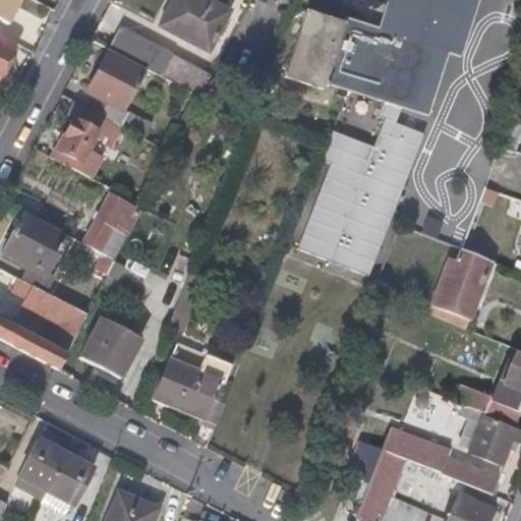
[(0,0),(0,20),(8,24),(20,0),(0,0)]
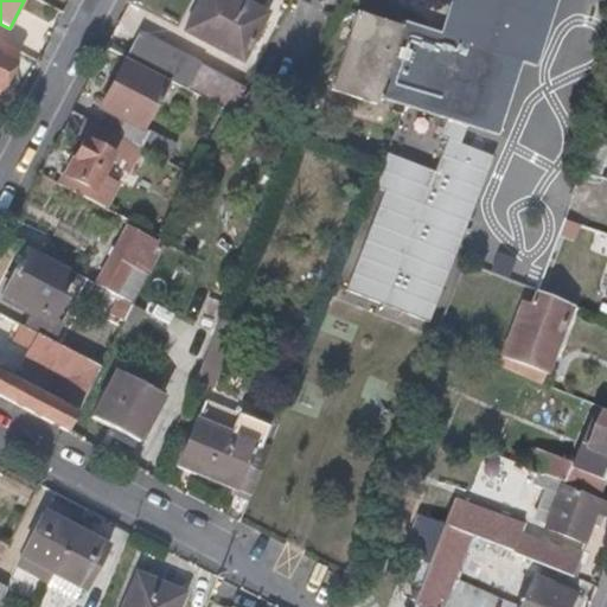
[(238,61),(262,13),(238,0),(200,0),(184,33),(238,61)]
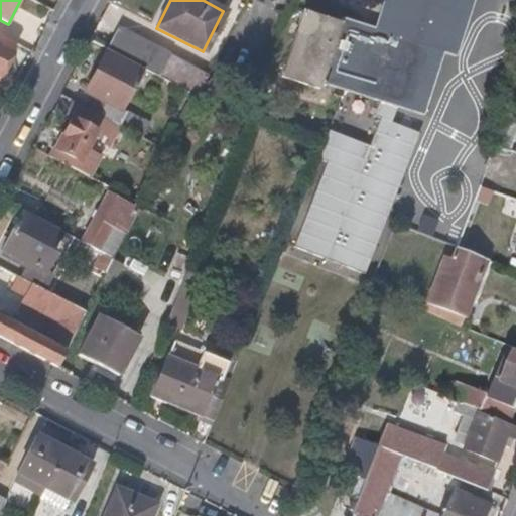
[(331,129),(326,142),(318,158),(328,161),(294,246),(366,274),(420,133),(392,122),(398,107),(424,116),(443,53),(457,58),(474,0),(383,0),(380,12),(375,28),(343,19),(342,23),(319,16),(300,10),(280,79),(320,91),(323,86),(381,103),(376,117),(384,119),(373,147),(331,129)]
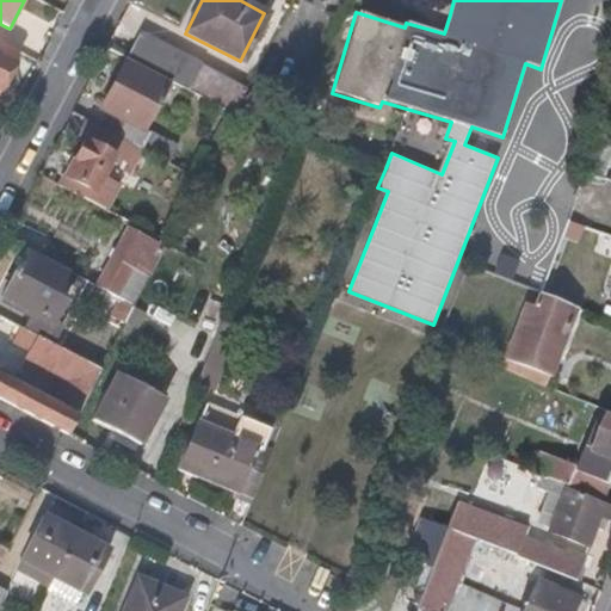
[(152,74),(162,80),(176,54),(141,36),(127,61),(152,74)]
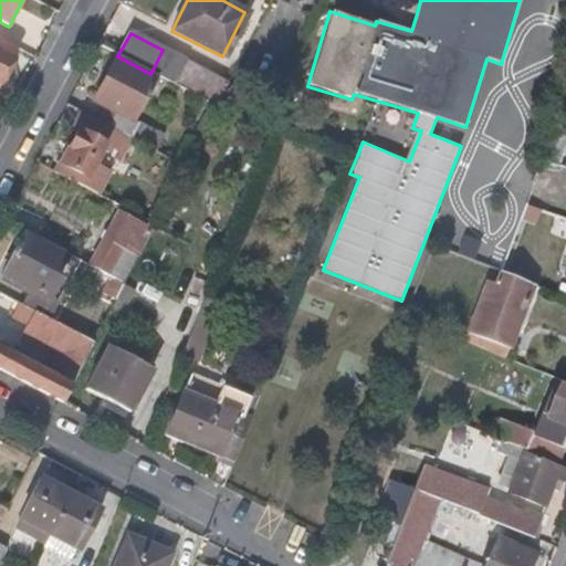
[(0,81),(16,52),(0,43),(0,81)]
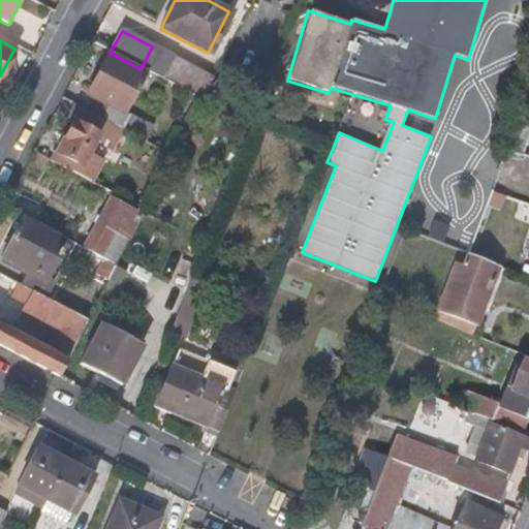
[(146,72),(203,102),(205,96),(213,80),(152,47),(141,69),(146,72)]
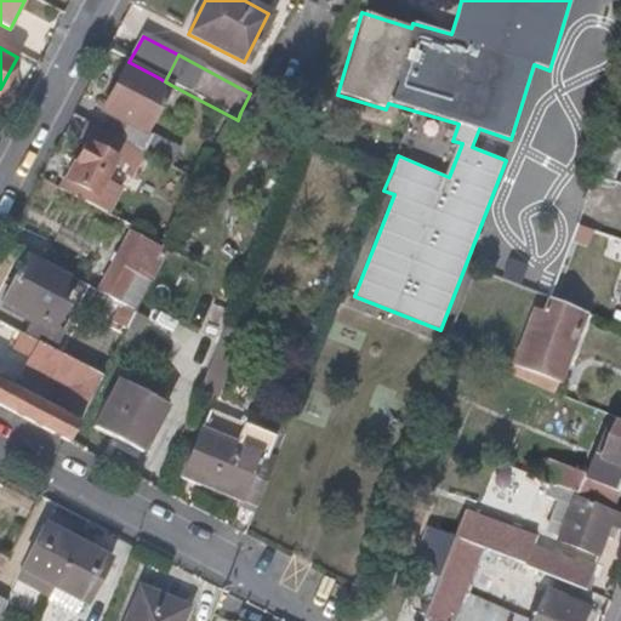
[(146,135),(171,85),(165,81),(154,75),(152,79),(127,66),(103,113),(115,119),(123,123),(115,138),(141,152),(148,136),(146,135)]
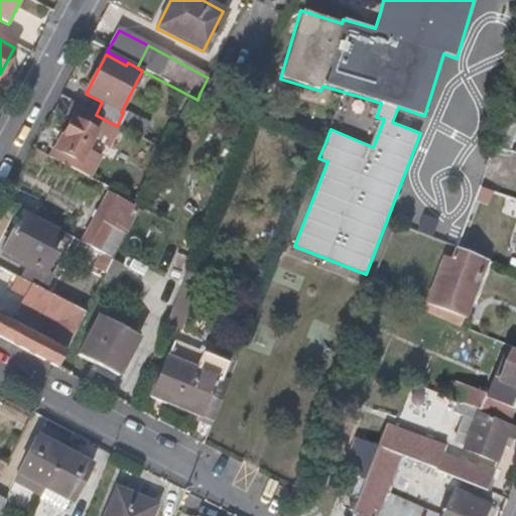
[(208,78),(200,94),(216,103),(224,86),(208,78)]
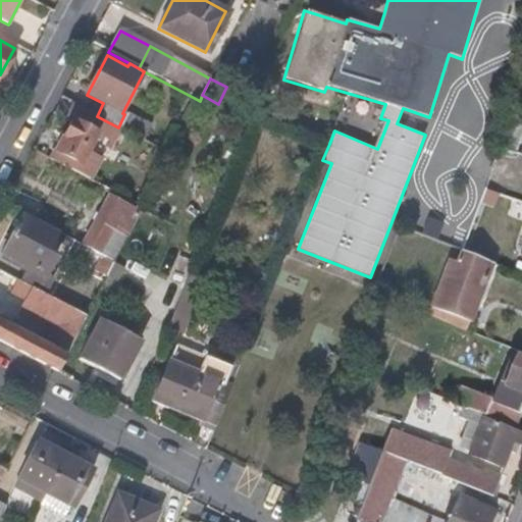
[(362,125),(367,101),(346,96),(340,120),(362,125)]
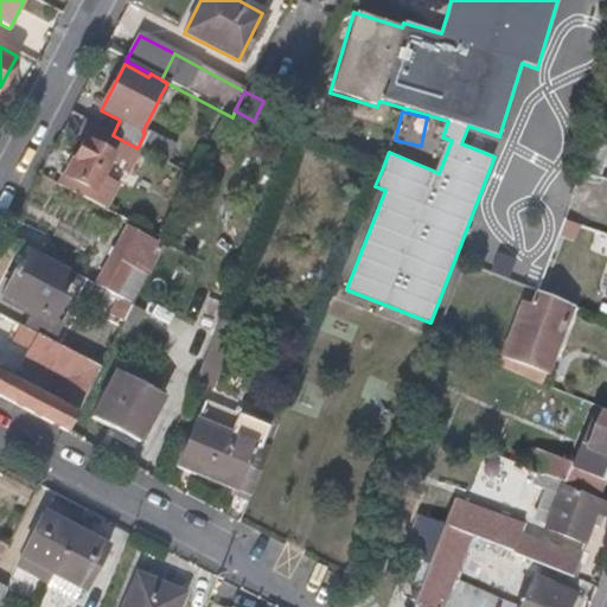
[(106,132),(113,135),(120,120),(113,116),(106,132)]
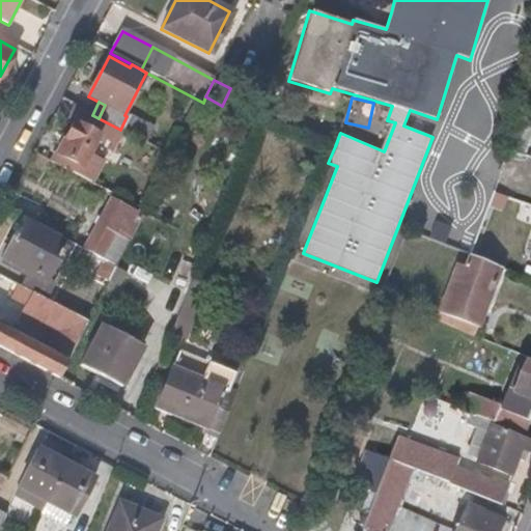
[(81,109),(73,105),(64,122),(72,127),(81,109)]
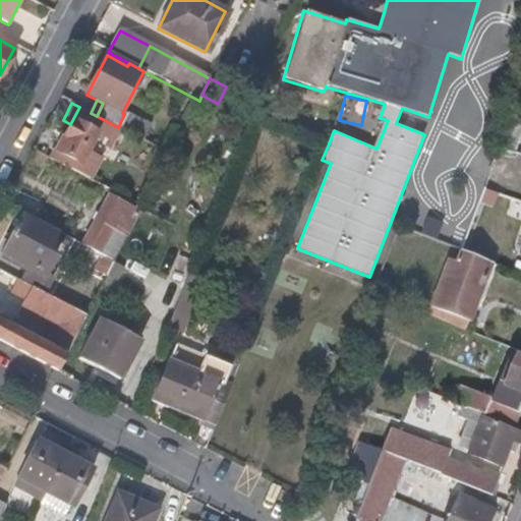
[(520,106),(515,106),(498,154),(520,156),(520,106)]
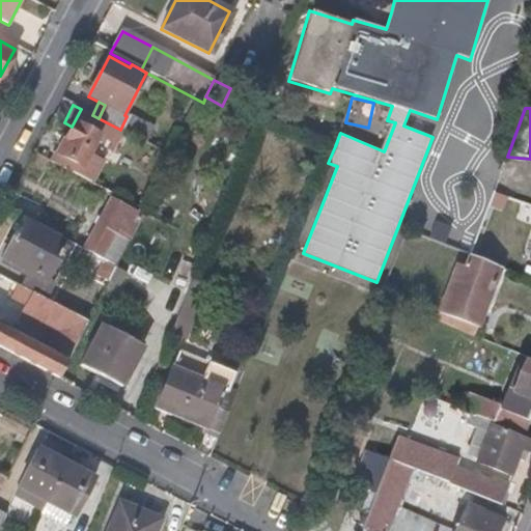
[(98,174),(120,130),(99,118),(92,115),(81,109),(72,127),(57,155),(98,174)]
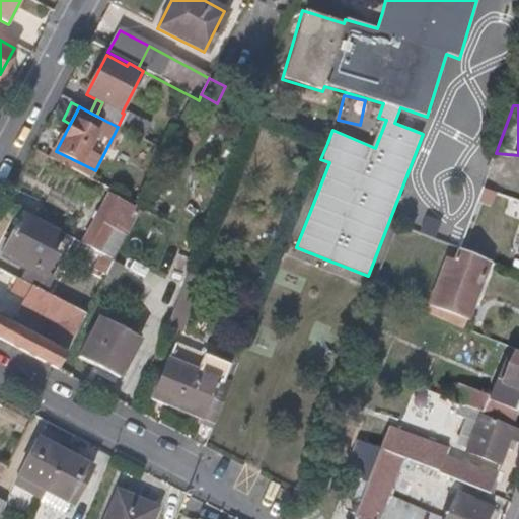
[(147,126),(124,114),(118,127),(141,139),(147,126)]
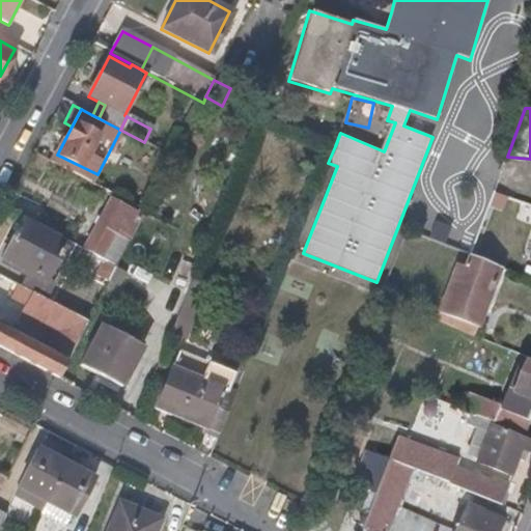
[(57,155),(53,163),(93,184),(98,174),(57,155)]
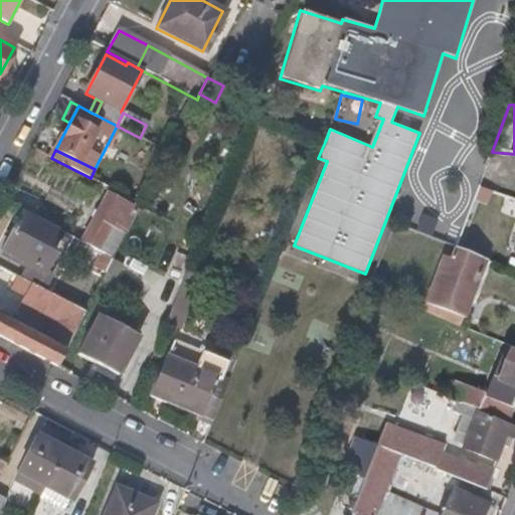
[(100,253),(113,260),(141,205),(106,186),(76,241),(100,253)]
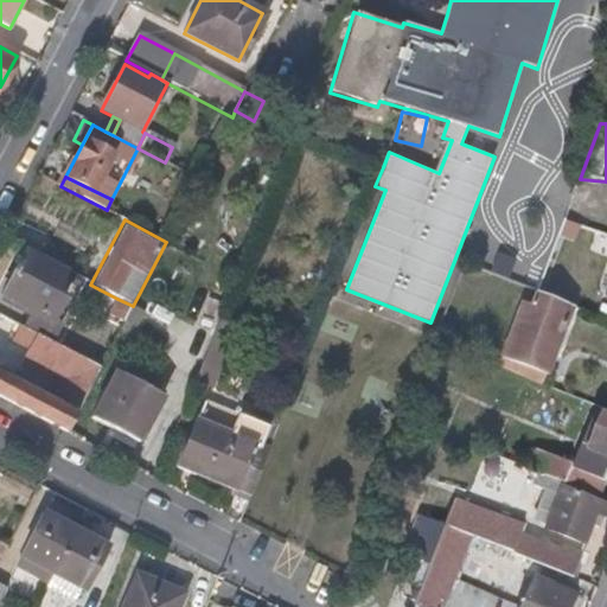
[(558,235),(573,241),(579,227),(564,221),(558,235)]
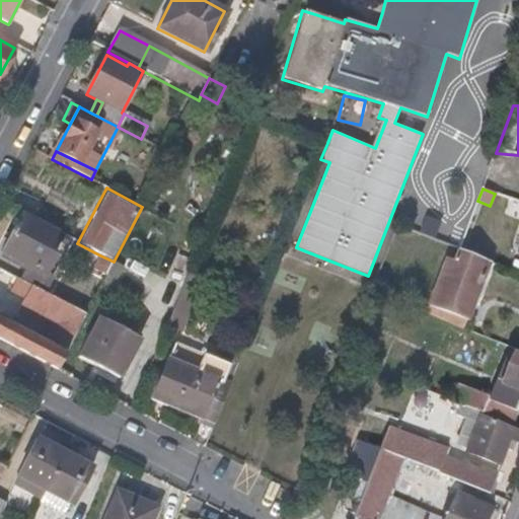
[(32,290),(38,277),(39,275),(34,272),(55,231),(34,220),(33,222),(20,215),(0,252),(25,267),(17,282),(32,290)]
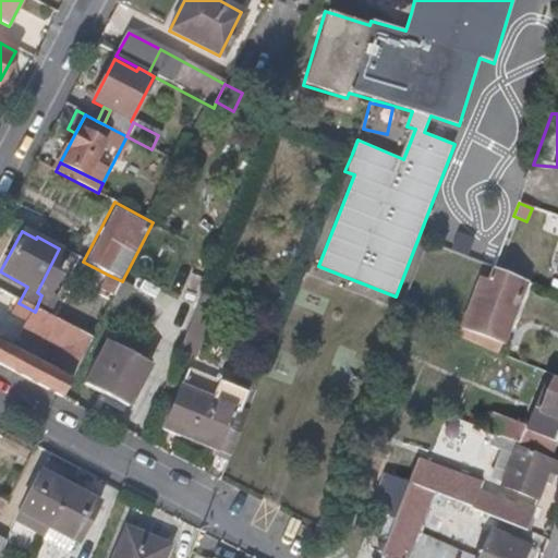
[(462,331),(501,347),(525,283),(519,280),(493,270),(487,283),(482,281),(462,331)]
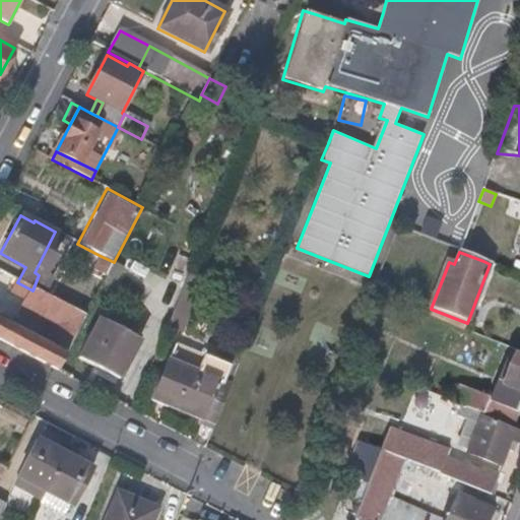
[(106,277),(114,262),(101,256),(92,270),(106,277)]
